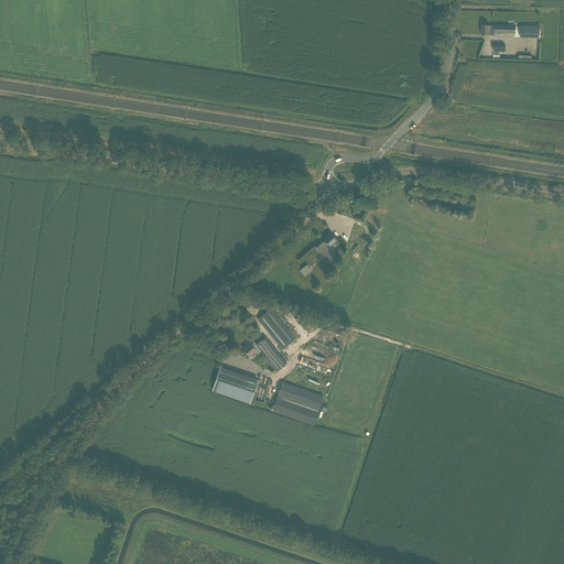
[(483,25),(481,35),(487,35),(489,35),(495,35),(495,32),(509,33),(514,33),(516,33),(516,26),(488,25),(483,25)]
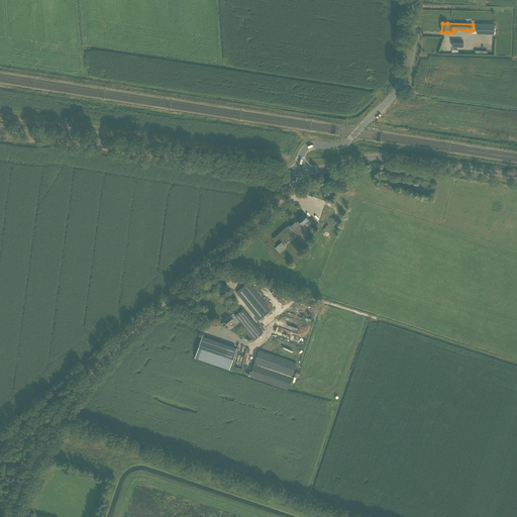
[(478,34),(494,34),(494,33),(497,33),(497,27),(494,27),(494,24),(478,24),(478,34)]
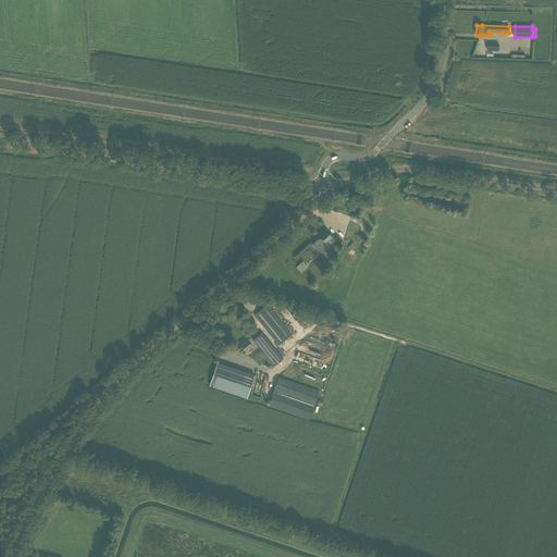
[(487,45),(487,51),(492,51),(492,58),(498,58),(498,51),(498,45),(487,45)]
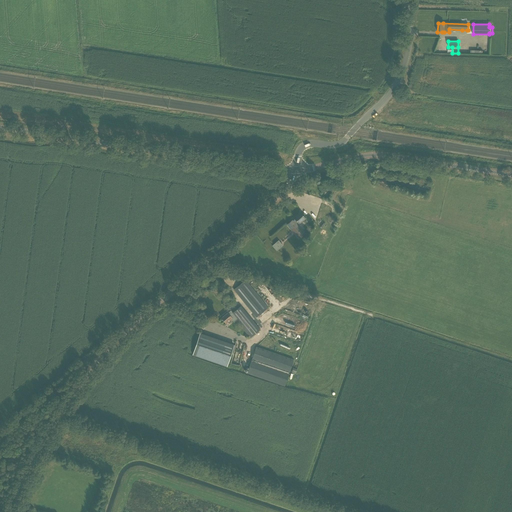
[(305,218),(300,213),(294,218),(295,219),(293,221),(293,220),(287,225),(299,239),(305,234),(298,225),(305,218)]
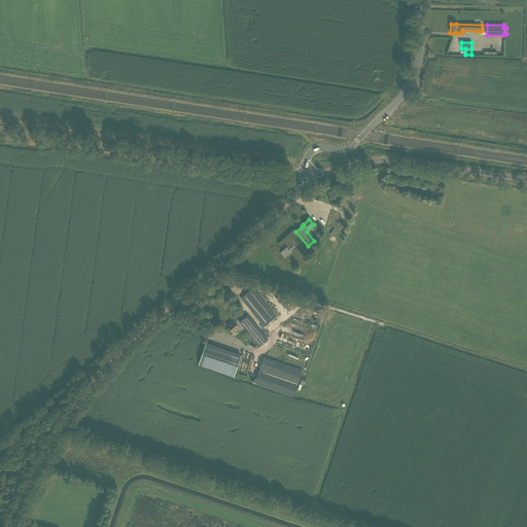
[(279,253),(284,258),(291,252),(286,247),(279,253)]
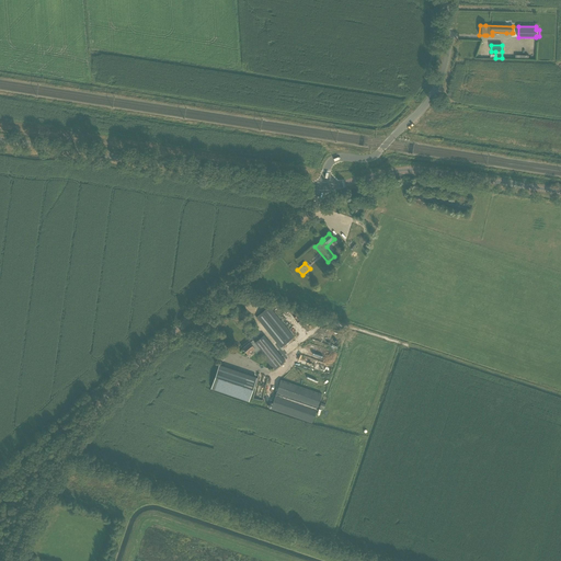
[(256,318),(282,347),(294,338),(268,307),(256,318)]
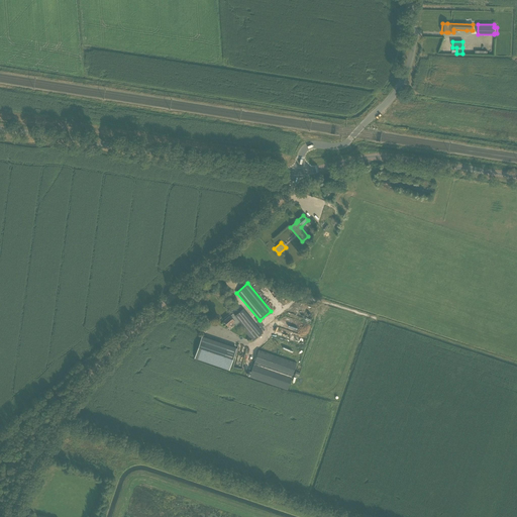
[(238,323),(252,341),(263,332),(243,309),(235,316),(233,313),(230,316),(223,321),(228,327),(233,322),(235,326),(238,323)]
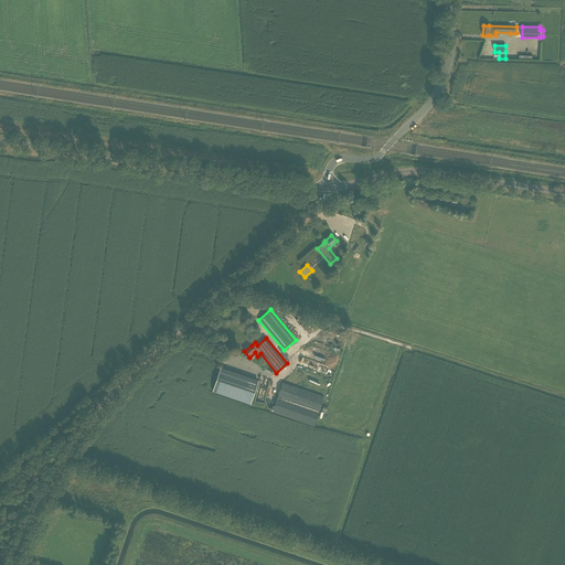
[(212,392),(251,405),(258,381),(221,368),(212,392)]
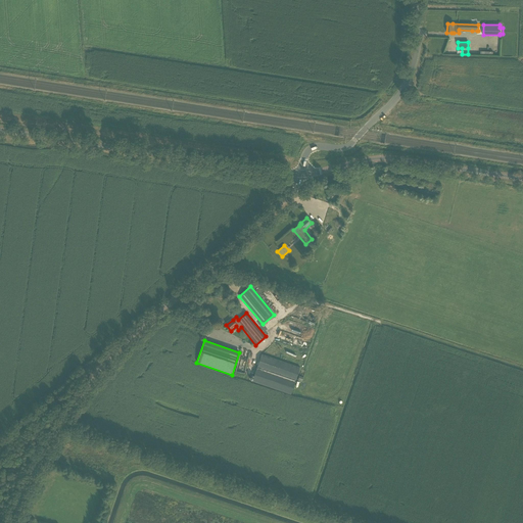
[(241,348),(235,372),(244,374),(250,350),(241,348)]
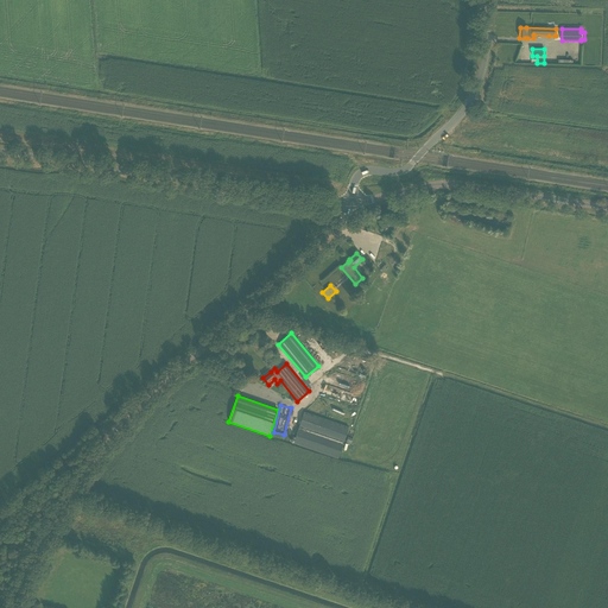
[(293,443),(339,458),(349,426),(304,411),(293,443)]
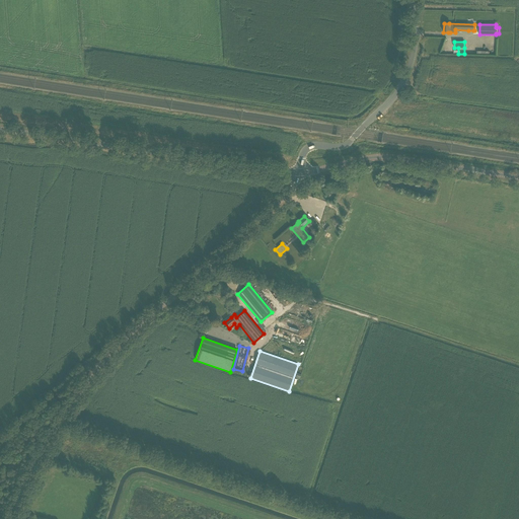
All buildings are outlined.
